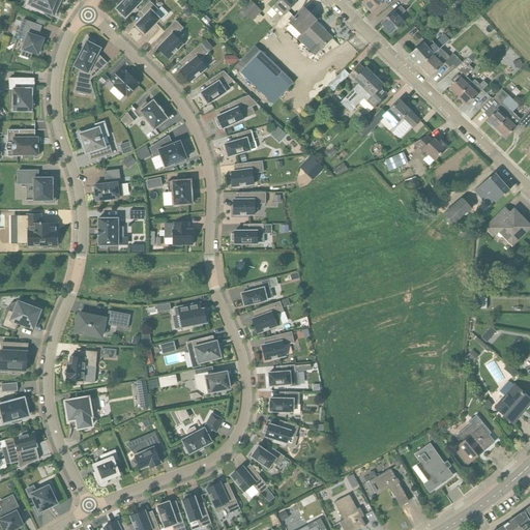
[(30,0),(28,5),(54,17),(60,0),(30,0)]
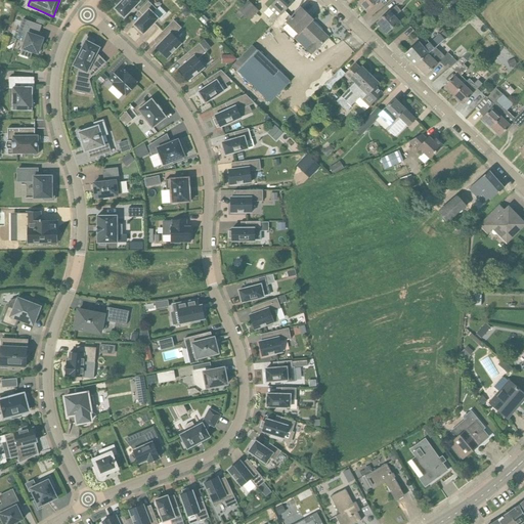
[(116,9),(124,17),(133,8),(135,10),(136,9),(134,7),(141,0),(117,0),(114,3),(118,6),(116,9)]
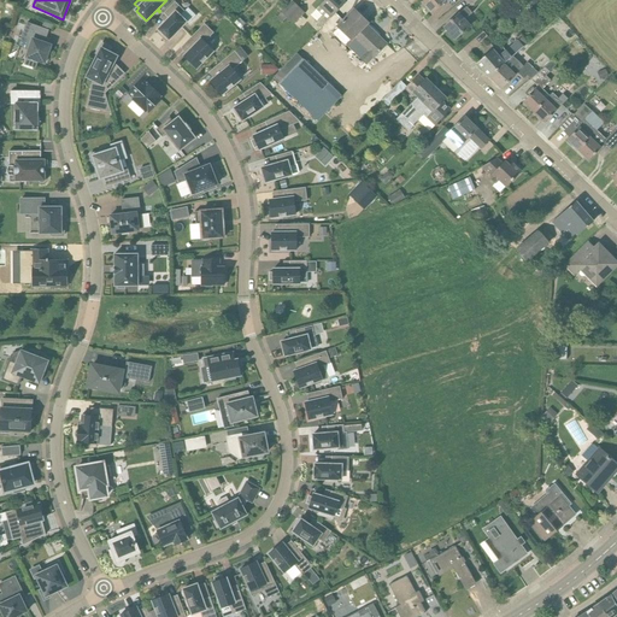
[(316,23),(322,29),(346,4),(341,0),(324,0),(316,10),(323,16),(316,23)]
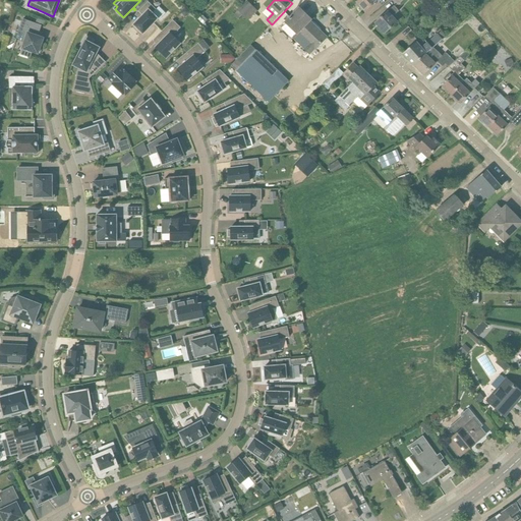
[(358,0),(356,2),(365,12),(378,0),(379,1),(380,2),(381,0),(358,0)]
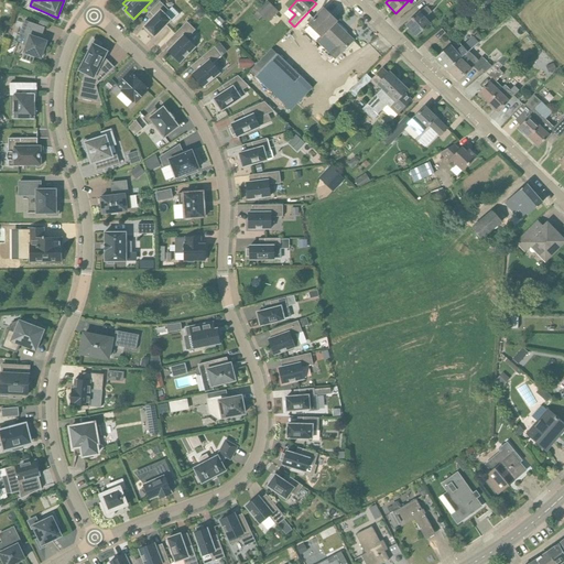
[(152,35),(154,36),(170,21),(164,15),(169,10),(160,2),(150,13),(154,18),(144,28),(147,29),(145,30),(152,35)]
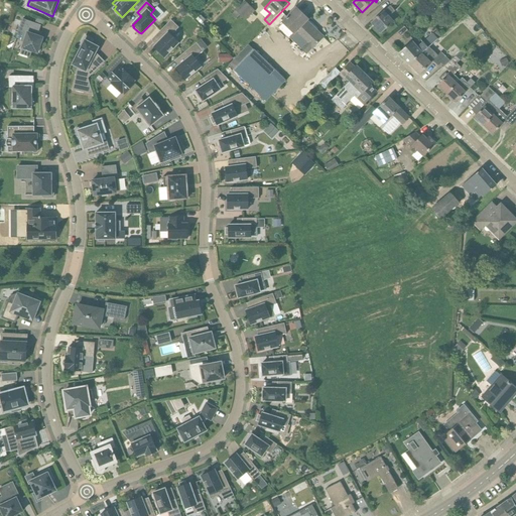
[(242,16),(250,7),(245,2),(236,10),(237,11),(233,15),(238,20),(242,16)]
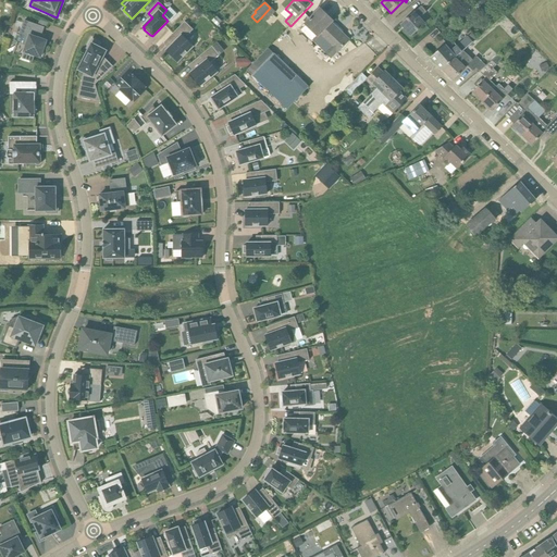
[(411,36),(425,23),(420,17),(426,12),(422,7),(416,12),(400,25),(411,36)]
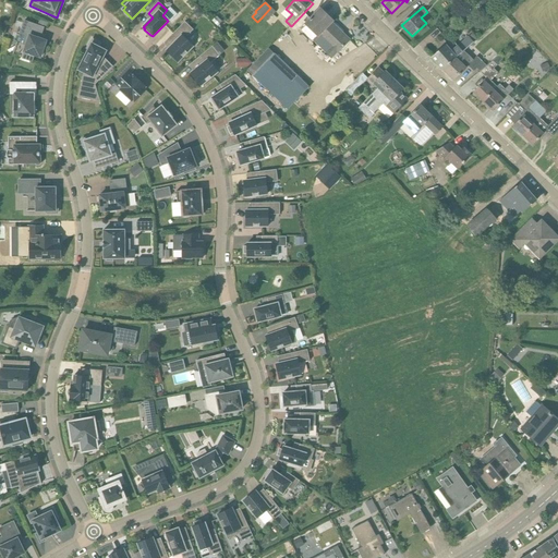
[(270,8),(262,17),(267,22),(276,12),(270,8)]
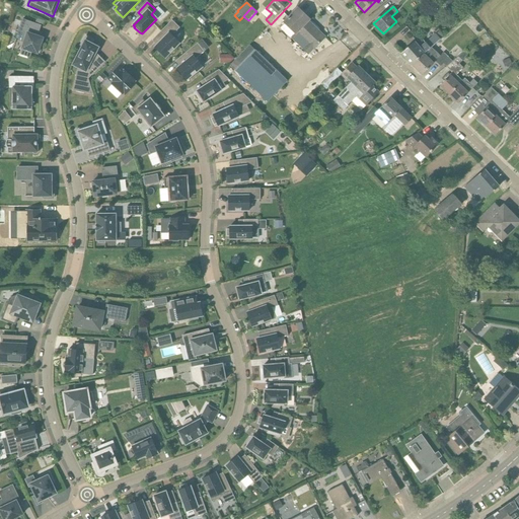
[(184,17),(189,12),(184,8),(179,12),(184,17)]
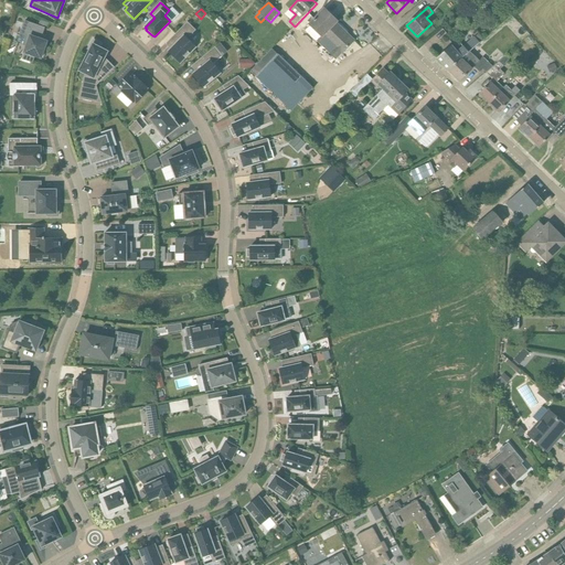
[(316,40),(321,34),(336,48),(330,53),(336,60),(353,41),(336,23),(337,21),(324,9),(309,24),(310,25),(306,30),(316,40)]
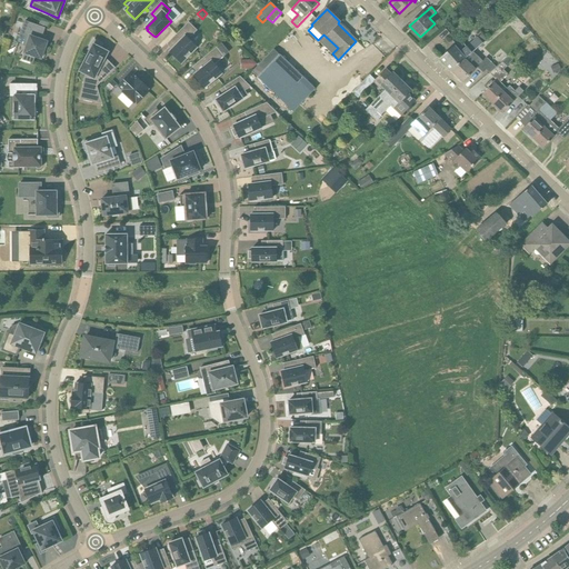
[(23,59),(32,63),(35,57),(41,59),(47,42),(41,40),(45,28),(25,21),(20,33),(27,36),(23,46),(27,46),(25,53),(26,53),(23,59)]
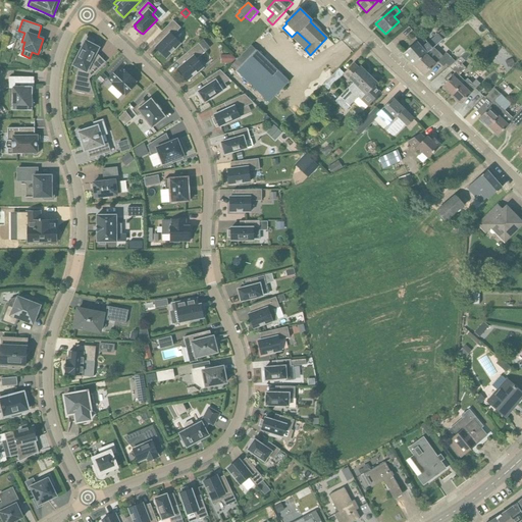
[(173,20),(153,41),(154,42),(154,41),(159,46),(157,48),(156,47),(156,48),(166,58),(180,44),(172,36),(180,29),(173,20)]
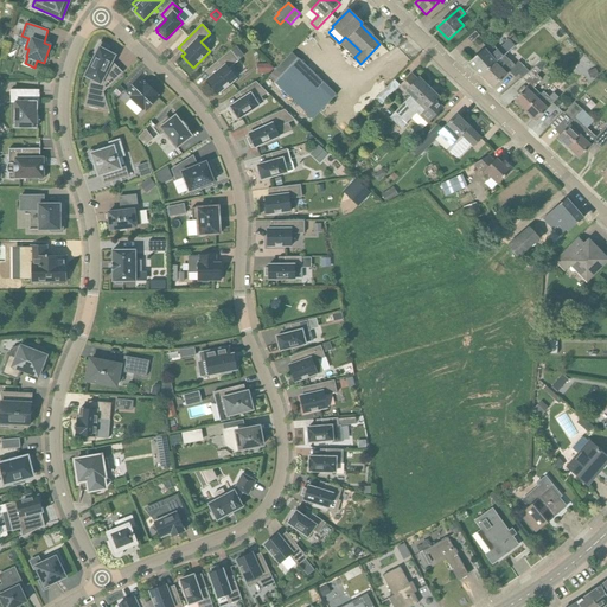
[(12,44),(12,43),(4,40),(2,40),(0,59),(1,59),(6,59),(7,57),(12,44)]
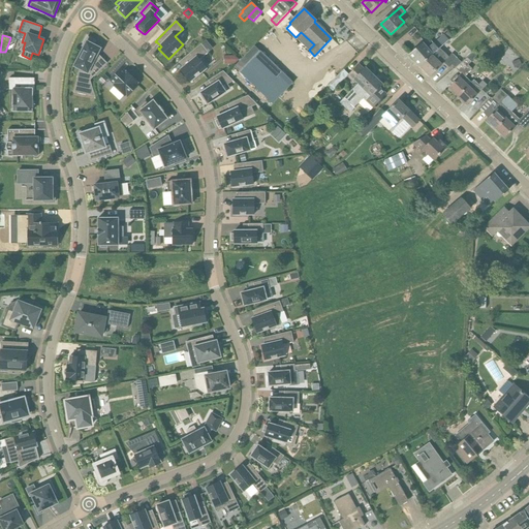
[(439,49),(440,49),(449,41),(444,35),(434,43),(429,48),(424,41),(408,55),(418,66),(439,49)]
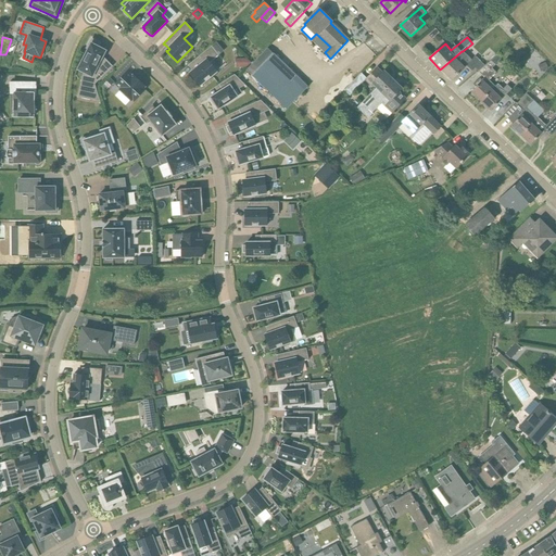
[(96,92),(93,85),(112,66),(102,58),(105,51),(101,50),(98,49),(99,47),(97,46),(98,43),(100,45),(100,43),(91,39),(87,49),(89,50),(78,70),(85,73),(81,89),(96,92)]
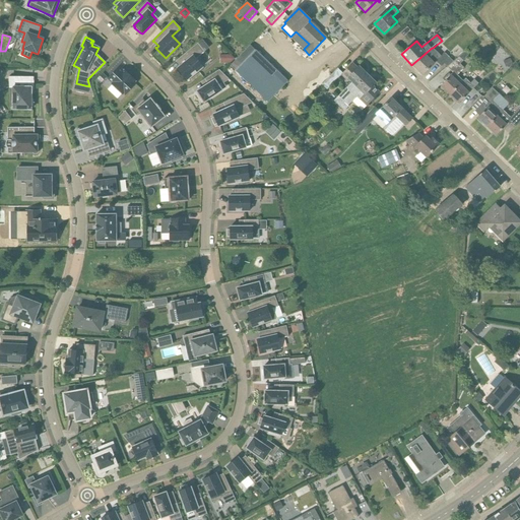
[(180,71),(187,80),(202,67),(196,59),(204,52),(197,44),(190,49),(187,52),(176,61),(176,62),(177,62),(183,69),(180,71)]
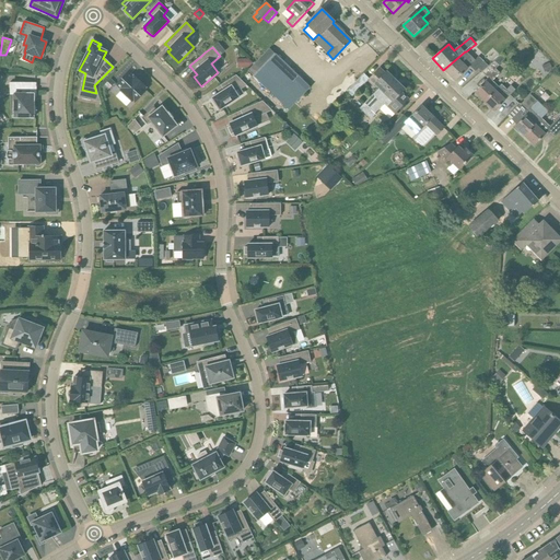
[(311,89),(276,55),(270,48),(241,79),(281,118),(289,111),(290,112),(311,89)]
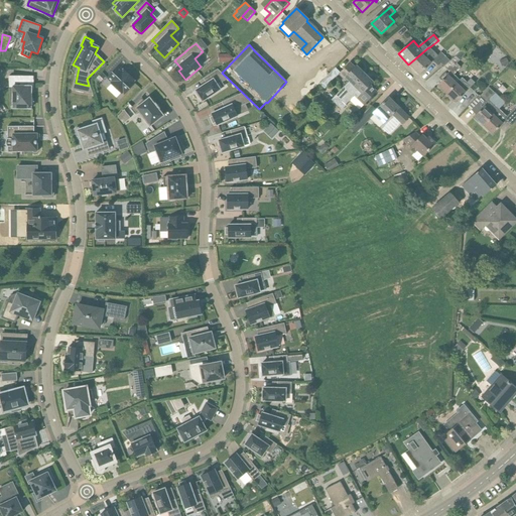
[(437,56),(429,47),(428,47),(408,65),(419,75),(431,62),(432,61),(438,67),(441,63),(444,66),(450,60),(441,52),(437,56)]
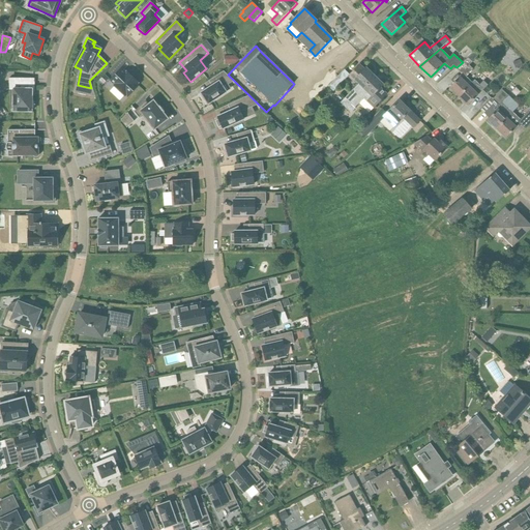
[(459,96),(472,83),(466,77),(473,69),(469,66),(477,57),(474,53),(469,58),(468,58),(463,62),(457,67),(455,68),(462,75),(449,88),(459,96)]
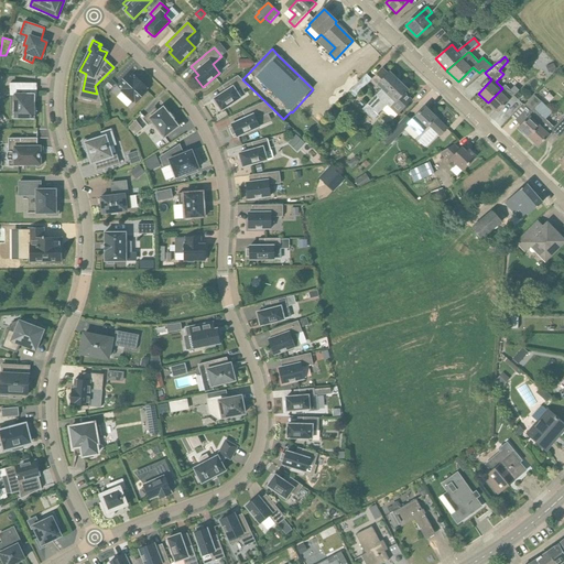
[(553,63),(545,65),(548,74),(556,71),(553,63)]
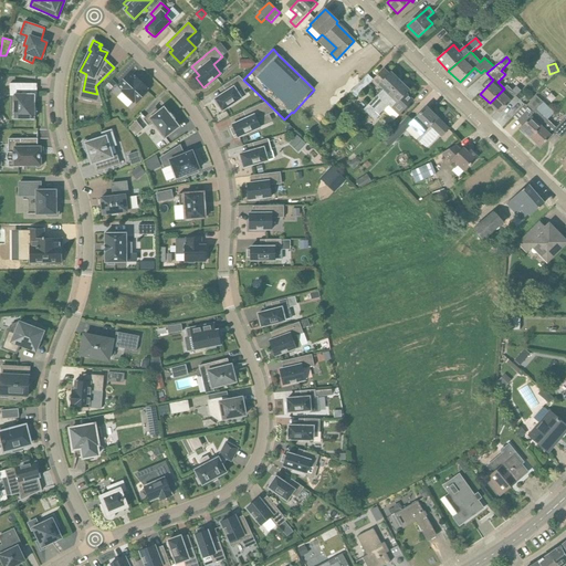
[(384,69),(371,82),(378,87),(379,86),(384,90),(368,105),(369,106),(365,112),(369,115),(374,111),(401,82),(391,72),(389,74),(384,69)]
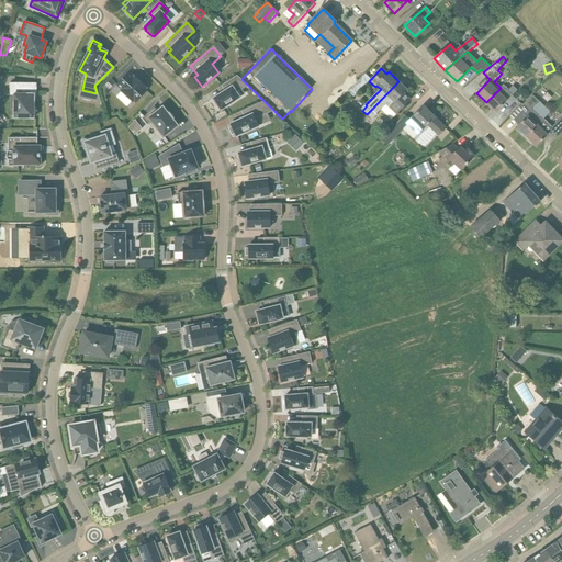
[(133,78),(128,74),(116,86),(122,90),(121,91),(133,102),(134,101),(135,103),(147,91),(145,89),(146,88),(134,77),(133,78)]
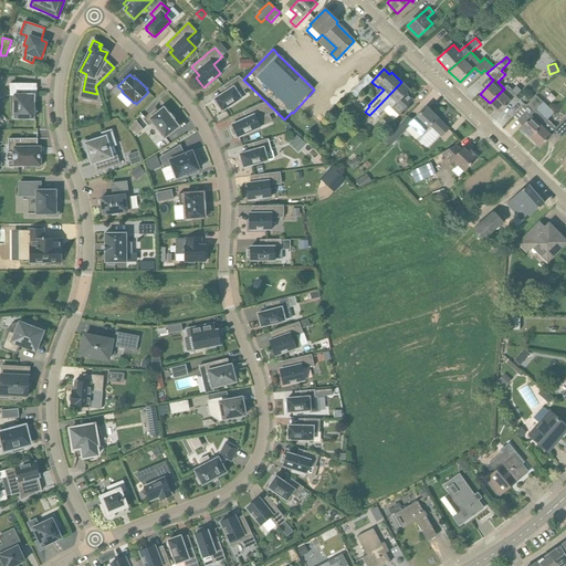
[(356,97),(371,82),(367,76),(350,93),(356,97)]
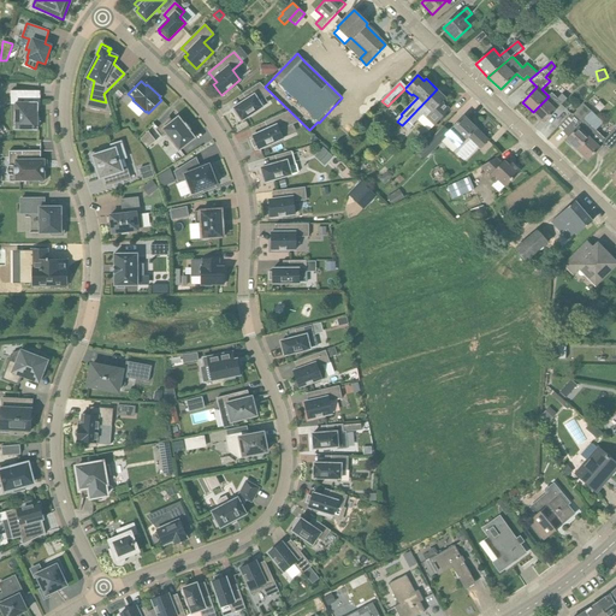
[(247,101),(234,108),(235,110),(234,111),(237,117),(238,116),(242,120),(262,107),(258,100),(264,96),(256,86),(242,94),(247,101)]
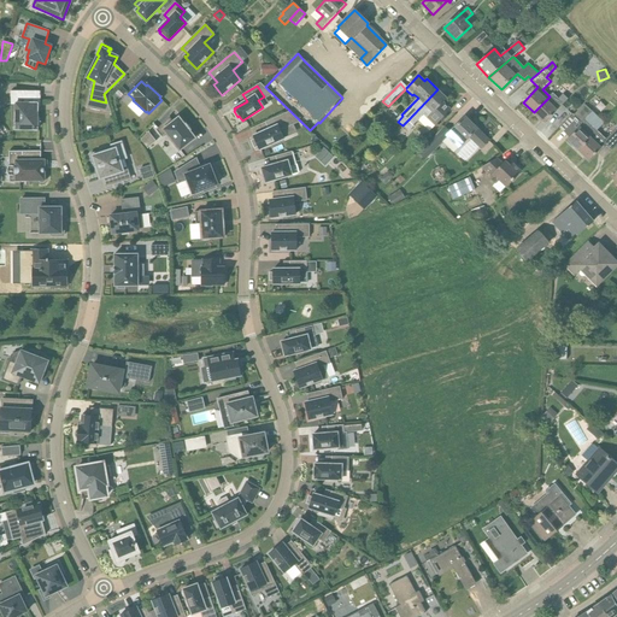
[(127,92),(122,87),(110,99),(115,104),(127,92)]
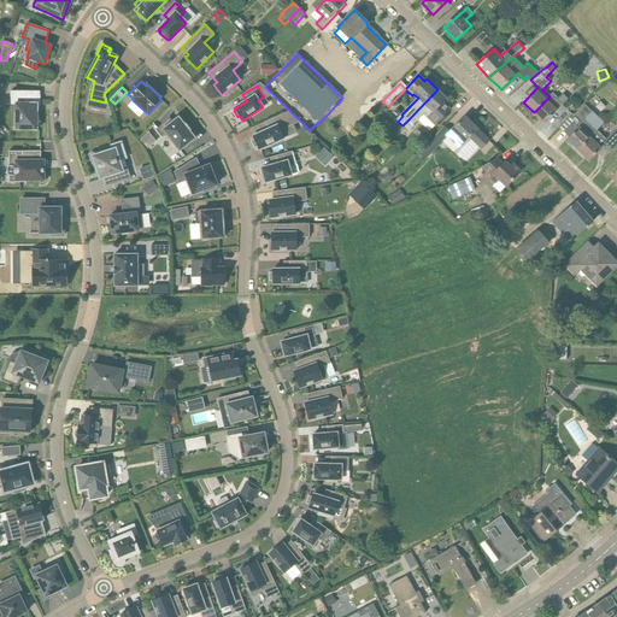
[(435,125),(451,110),(442,103),(446,99),(438,89),(407,121),(403,125),(409,131),(415,127),(413,125),(424,115),(435,125)]
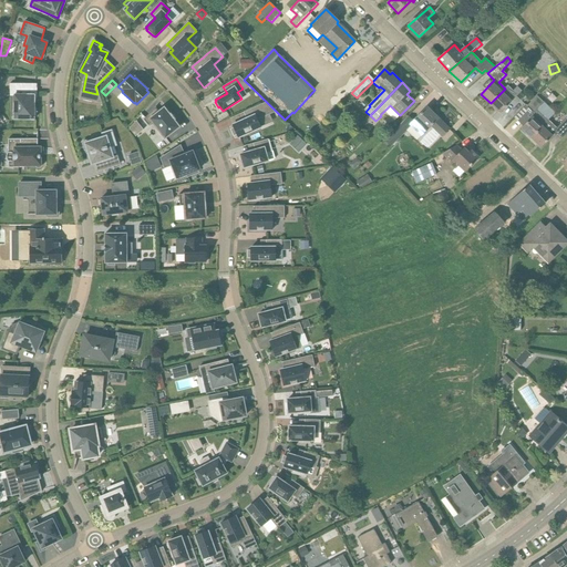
[(14,120),(34,120),(34,116),(35,115),(35,110),(34,107),(34,96),(37,96),(37,85),(14,84),(14,85),(18,85),(18,95),(14,95),(14,120)]
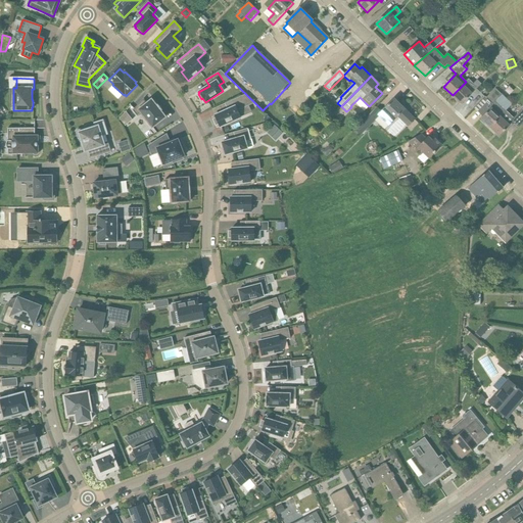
[(481,84),(478,82),(478,81),(472,87),(466,82),(453,95),(462,104),(474,91),(481,84)]
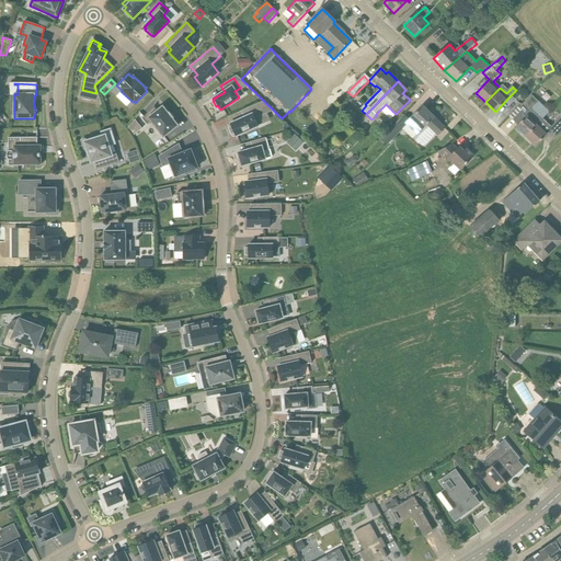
[(531,109),(536,104),(538,101),(531,94),(523,105),(529,113),(516,127),(526,137),(540,122),(542,119),(531,109)]
